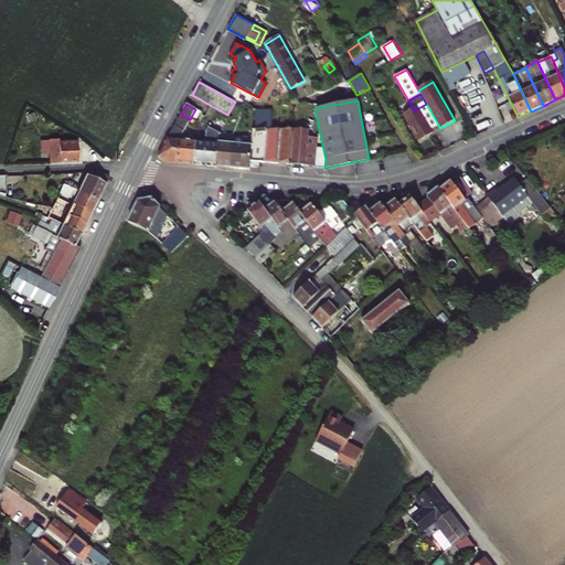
[(256,128),(295,129),(297,108),(256,109),(256,128)]
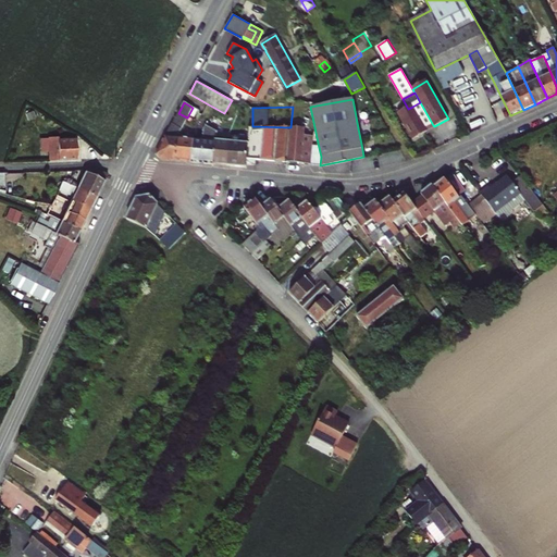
[(408,109),(398,115),(412,139),(426,131),(412,107),(408,109)]
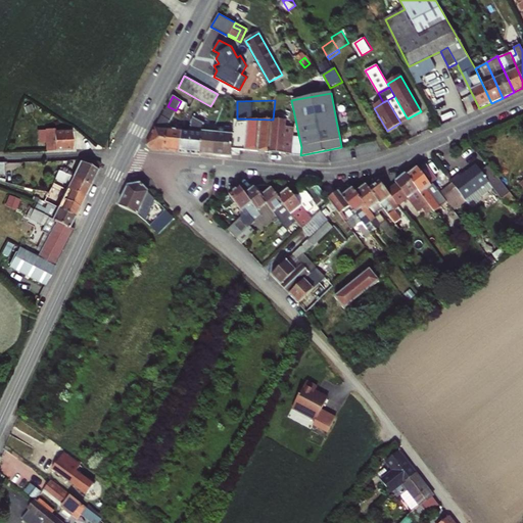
[(165,129),(171,120),(168,117),(170,115),(172,116),(176,110),(168,106),(147,145),(151,149),(164,150),(167,130),(165,129)]
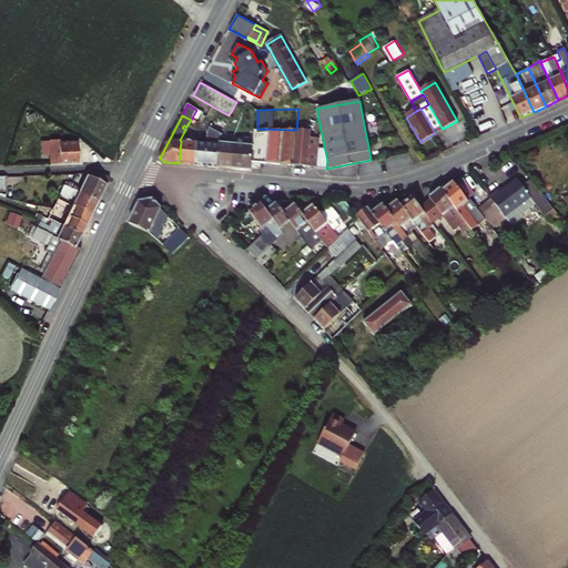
[(223,133),(209,129),(206,133),(206,143),(220,144),(217,166),(232,168),(233,144),(231,141),(220,140),(223,133)]
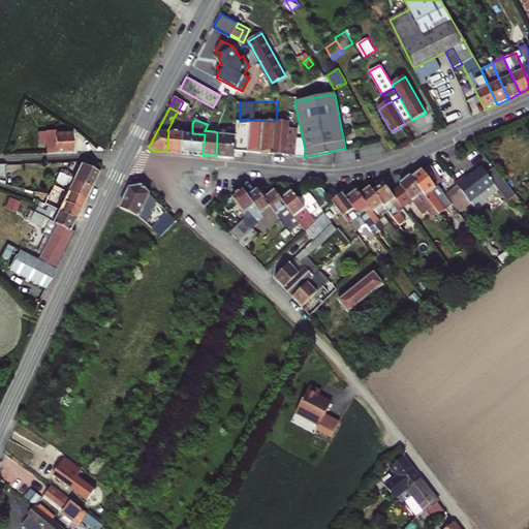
[(243,151),(273,154),(276,121),(240,120),(238,120),(237,130),(234,153),(243,154),(243,151)]
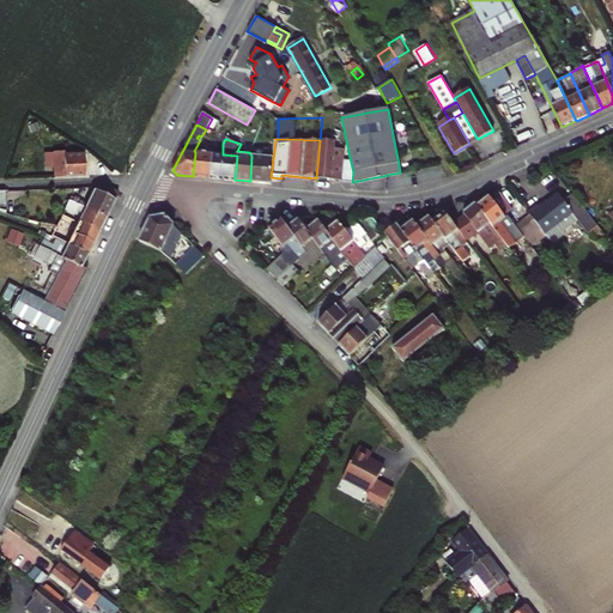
[(334,141),(320,140),(316,178),(341,181),(352,182),(353,173),(350,157),(344,157),(344,150),(334,149),(334,141)]
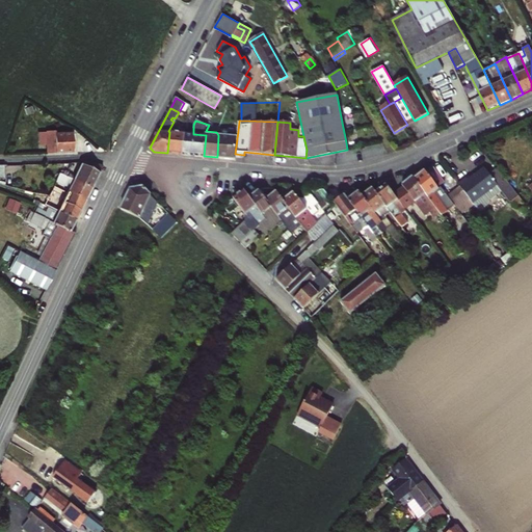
[(349,122),(342,123),(346,142),(353,141),(349,122)]
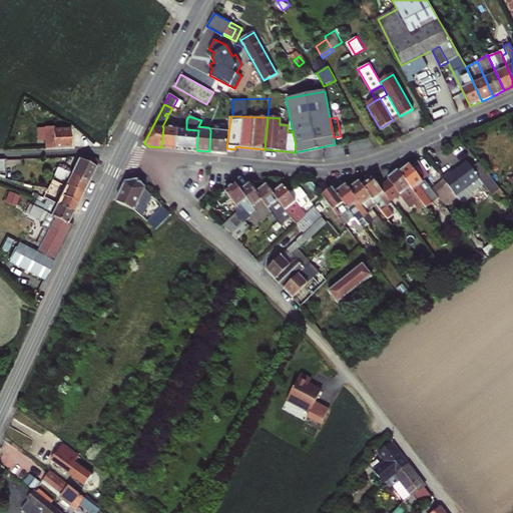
[(219,131),(210,130),(209,151),(226,153),(226,148),(229,126),(226,124),(220,124),(219,131)]
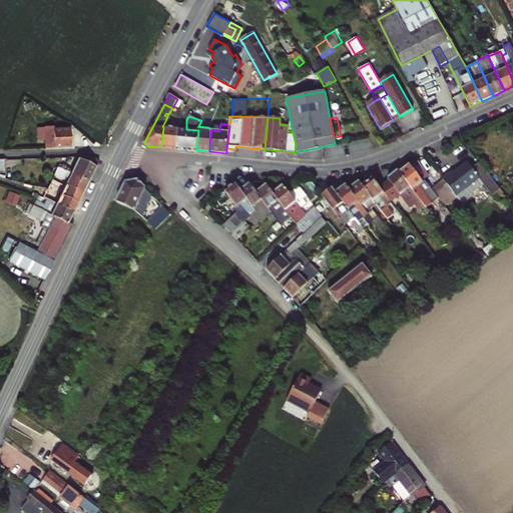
[(50,126),(44,126),(45,147),(70,146),(70,128),(50,129),(50,126)]
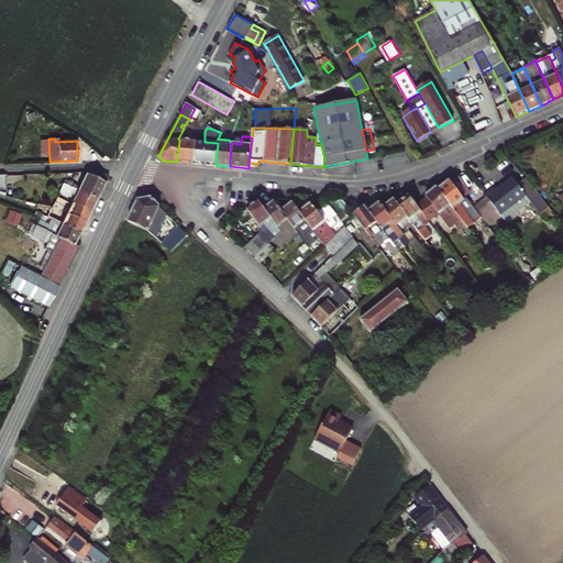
[(195,141),(179,140),(177,162),(194,163),(196,141),(195,141)]
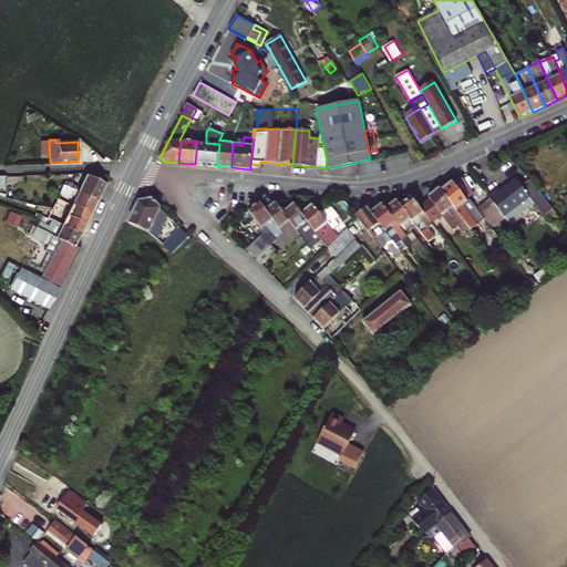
[(206,143),(197,142),(195,164),(217,166),(219,144),(206,143)]
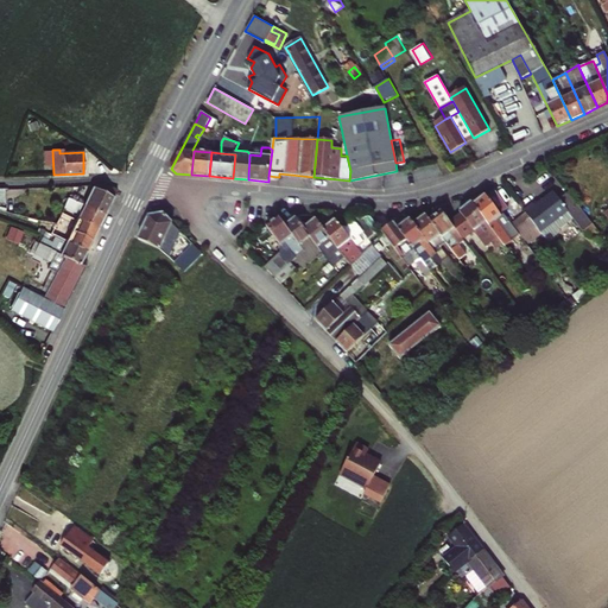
[(94,185),(84,204),(105,214),(118,189),(103,184),(94,185)]
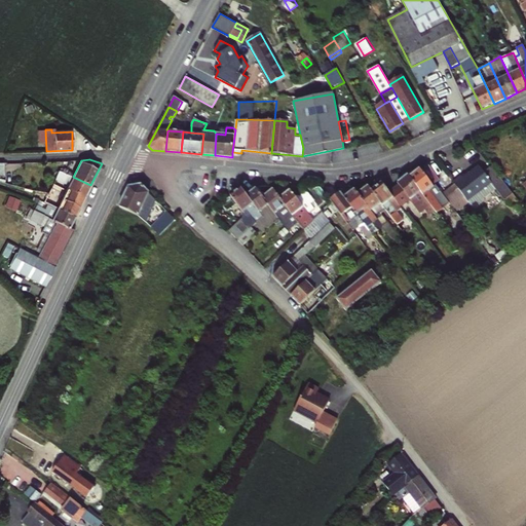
[(448,200),(443,193),(436,184),(440,180),(427,163),(409,177),(430,204),(443,221),(453,213),(445,202),(448,200)]
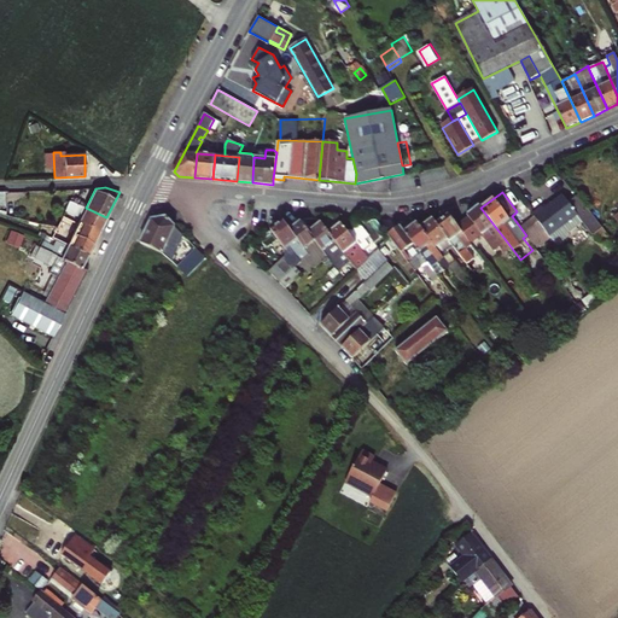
[(543,207),(534,214),(535,216),(551,237),(554,243),(564,239),(566,233),(583,221),(598,239),(606,232),(578,194),(569,202),(563,194),(544,209),(543,207)]
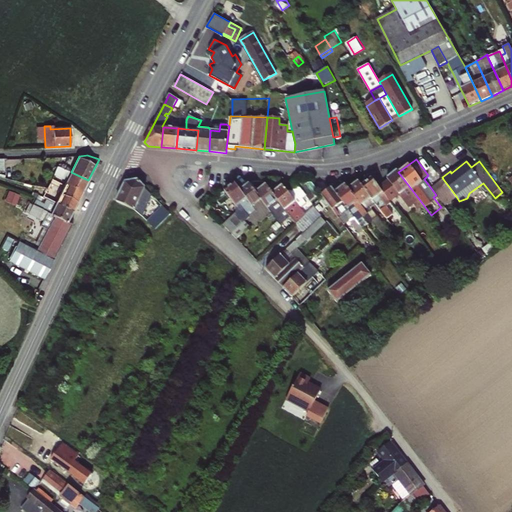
[(67,179),(65,184),(82,192),(88,180),(71,172),(68,171),(57,167),(55,172),(67,179)]
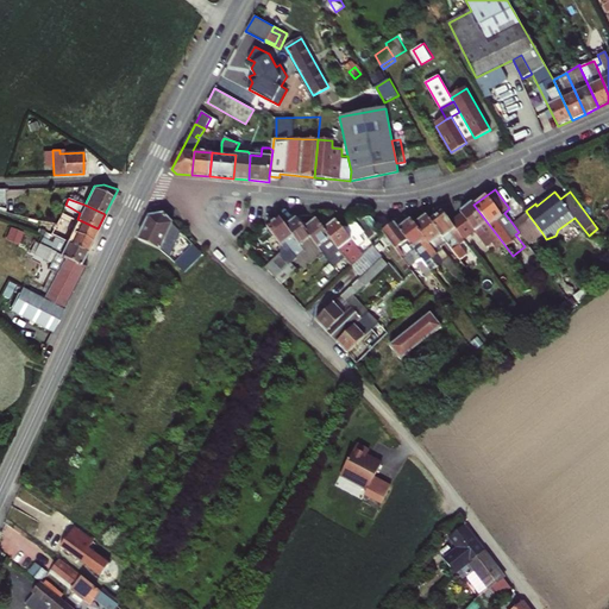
[(473,205),(472,202),(459,212),(487,246),(498,237),(473,205)]
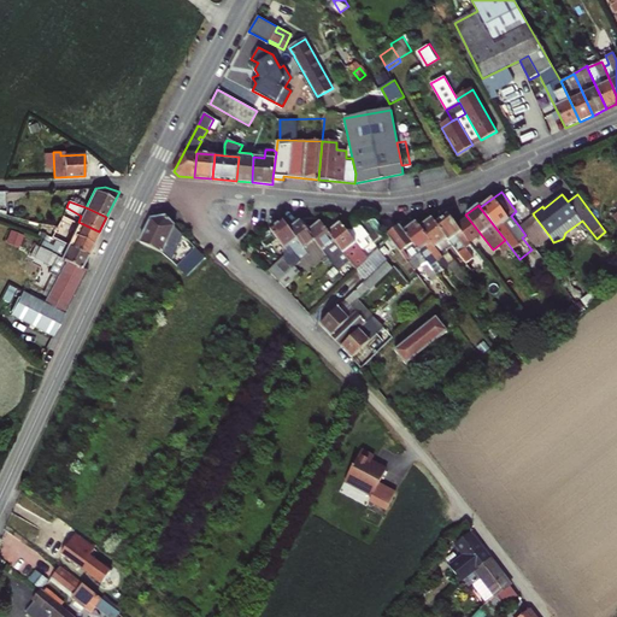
[(66,207),(63,215),(78,222),(81,216),(66,207)]
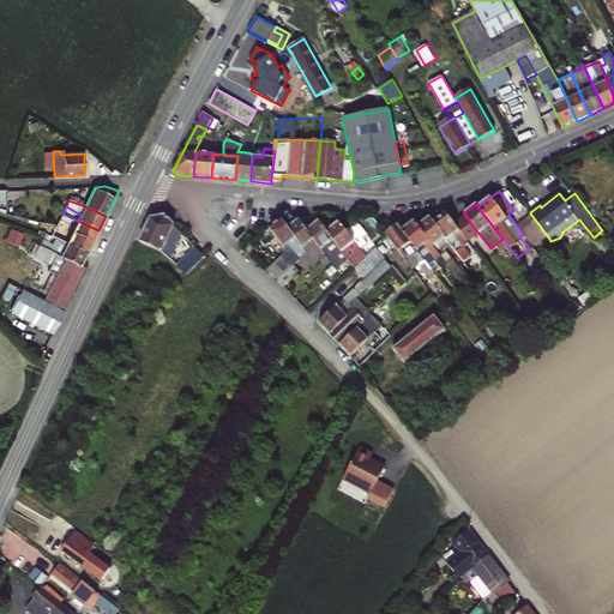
[(445,214),(434,222),(451,245),(458,254),(461,253),(459,250),(469,244),(445,214)]
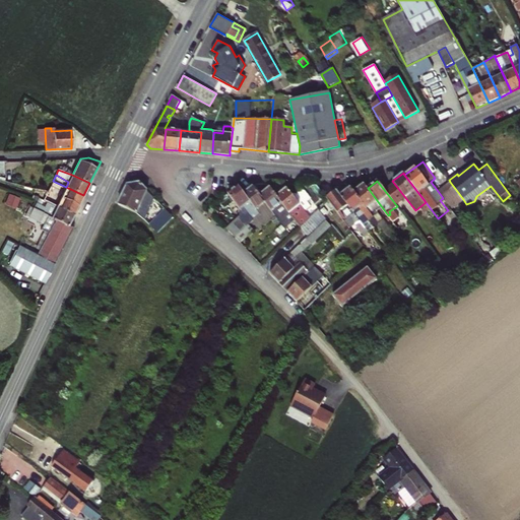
[(438,191),(443,198),(451,209),(463,199),(450,182),(438,191)]
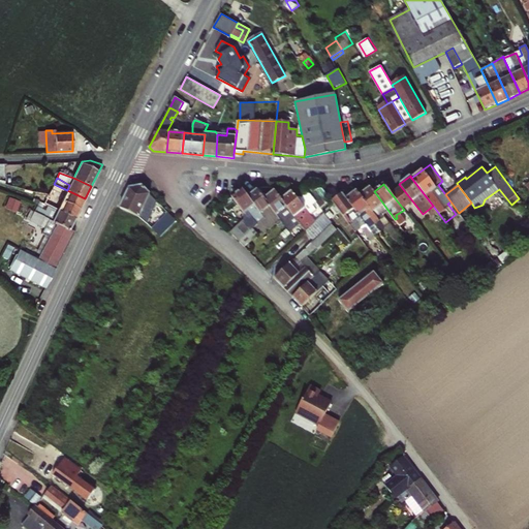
[(129,187),(120,208),(143,218),(148,209),(153,211),(156,200),(143,186),(129,187)]
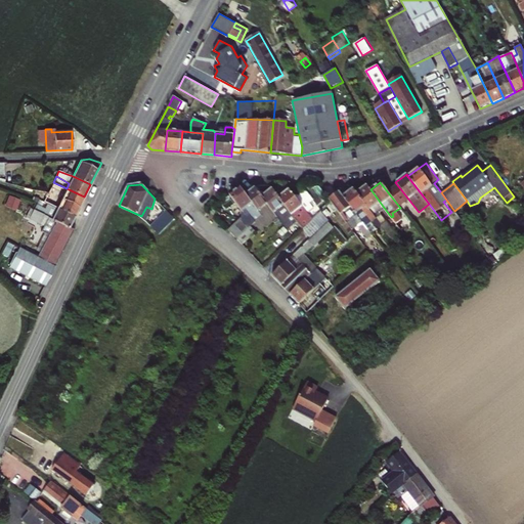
[(366,185),(356,193),(376,218),(381,225),(393,241),(398,236),(379,213),(385,209),(370,189),(366,185)]
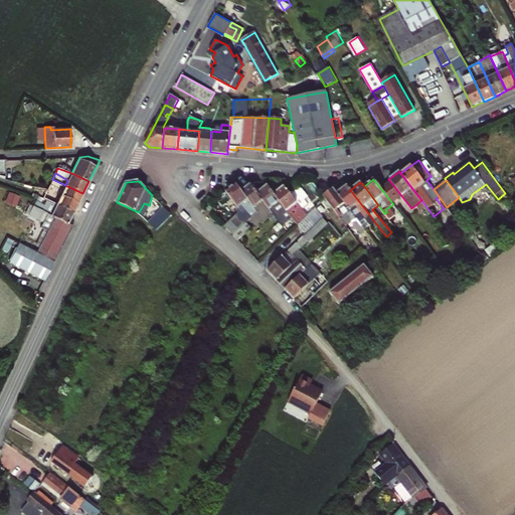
[(235,183),(225,191),(237,207),(236,213),(224,225),(232,234),(245,223),(251,217),(258,212),(241,192),(235,183)]
